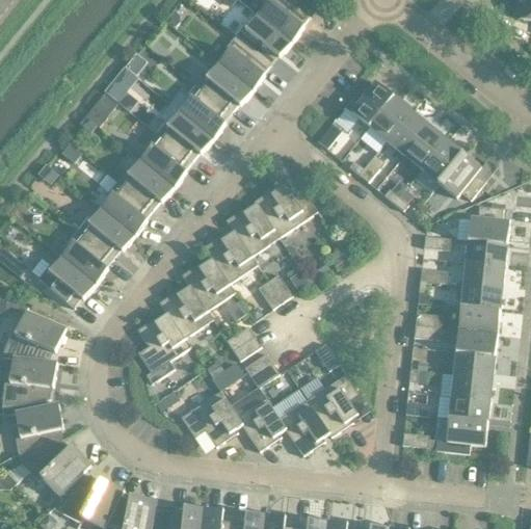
[(265,4),(257,14),(291,42),(299,32),(297,30),(309,17),(310,16),(290,0),(262,0),(262,1),(265,4)]
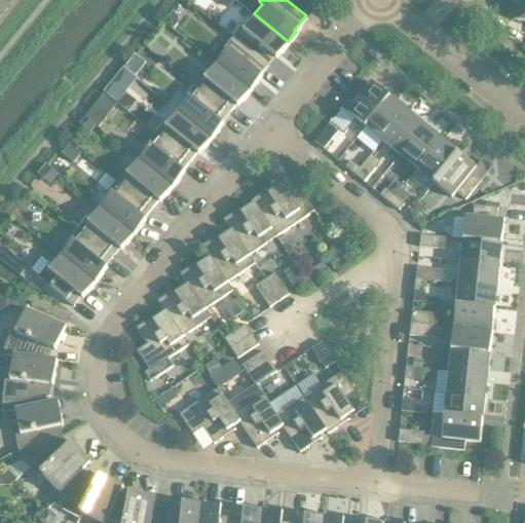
[(514,0),(513,16),(524,17),(524,0),(514,0)]
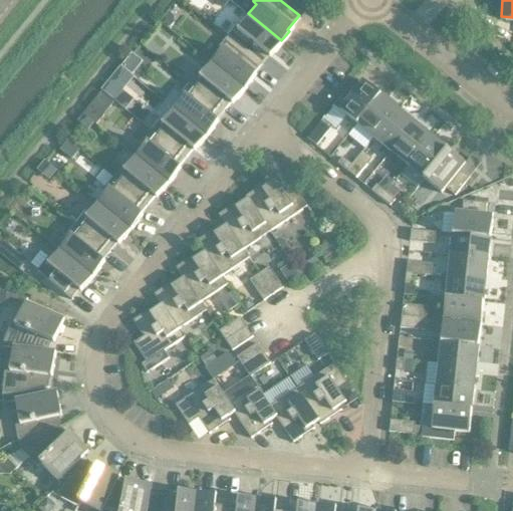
[(237,20),(226,34),(260,62),(271,48),(274,50),(281,40),(248,13),(240,23),(237,20)]
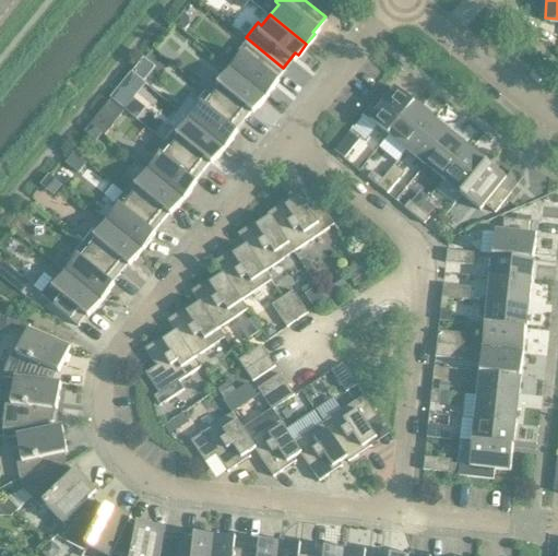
[(238,55),(229,66),(265,95),(273,84),(271,83),(283,68),(246,37),(234,51),(238,55)]
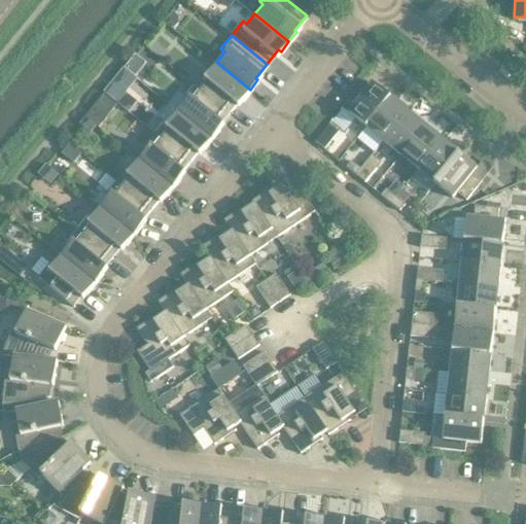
[(204,69),(193,82),(228,111),(240,97),(242,99),(250,90),(216,62),(208,72),(204,69)]
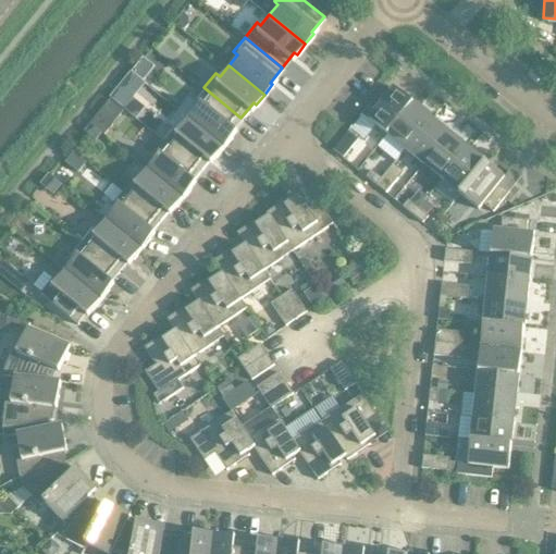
[(340,88),(348,102),(358,96),(349,82),(340,88)]
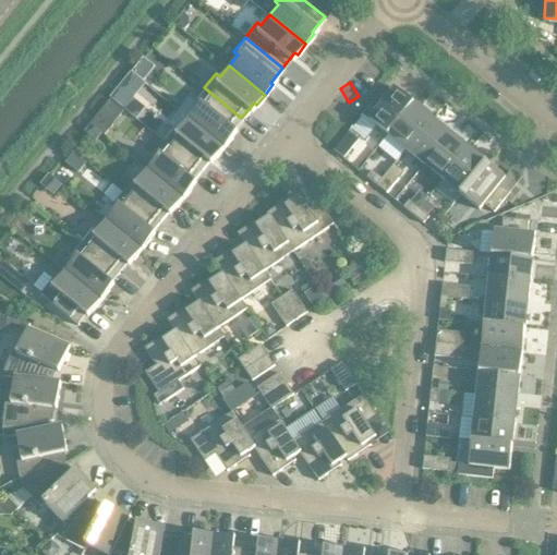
[(386,132),(409,104),(404,100),(408,96),(394,84),(367,117),(386,132)]
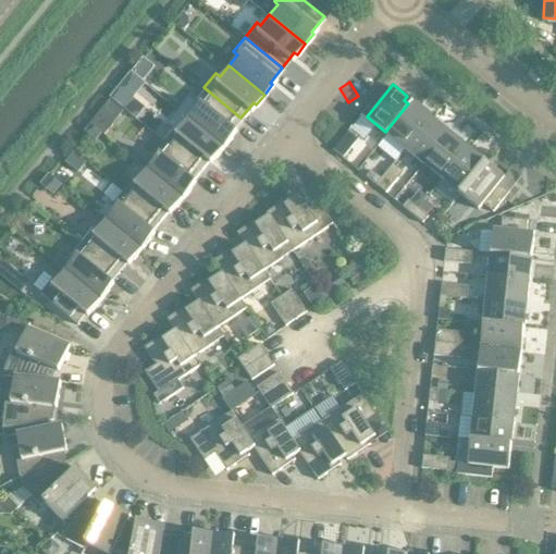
[(196,106),(187,117),(223,145),(231,135),(229,133),(241,118),(204,87),(192,102),(196,106)]
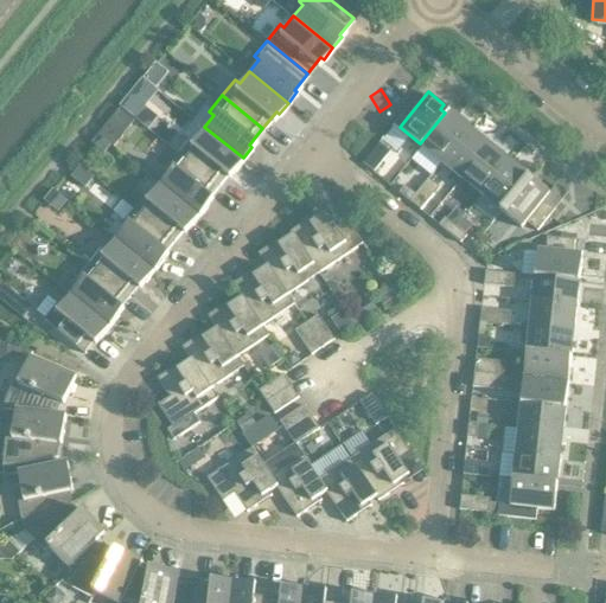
[(445,113),(420,143),(440,159),(469,124),(454,113),(451,117),(445,113)]
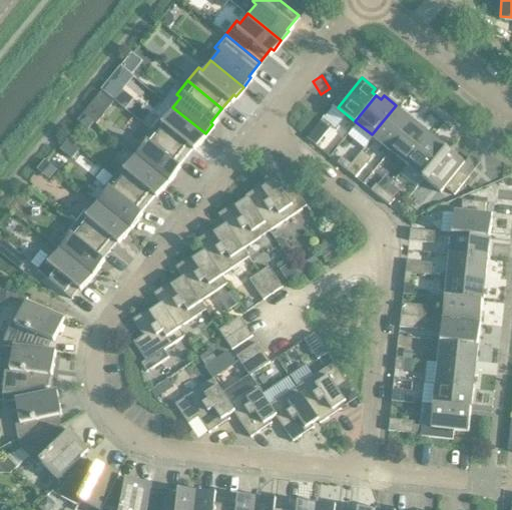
[(95,120),(102,111),(89,101),(82,110),(95,120)]
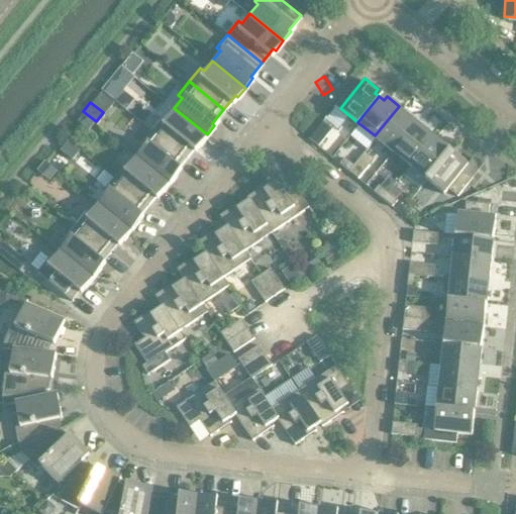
[(399,106),(375,135),(392,149),(413,124),(408,120),(411,116),(399,106)]
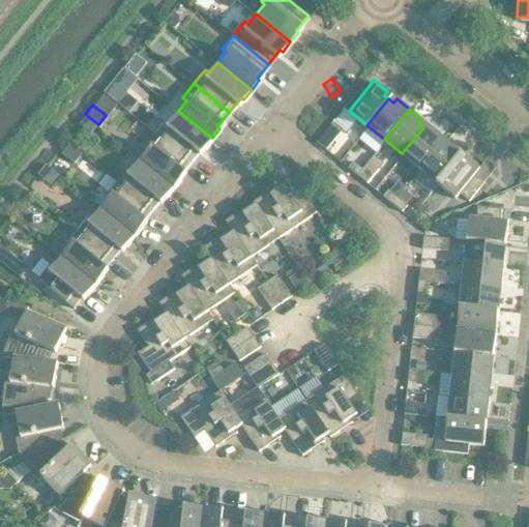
[(166,117),(154,132),(190,160),(202,146),(204,148),(212,138),(178,111),(170,120),(166,117)]
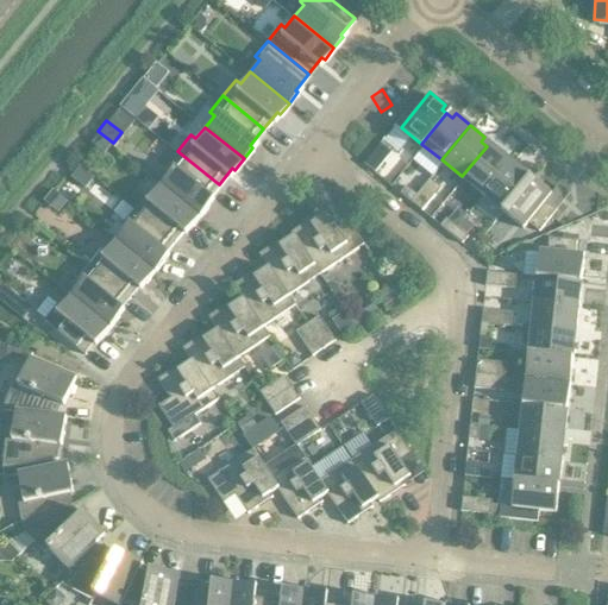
[(393,146),(381,137),(363,161),(374,169),(393,146)]
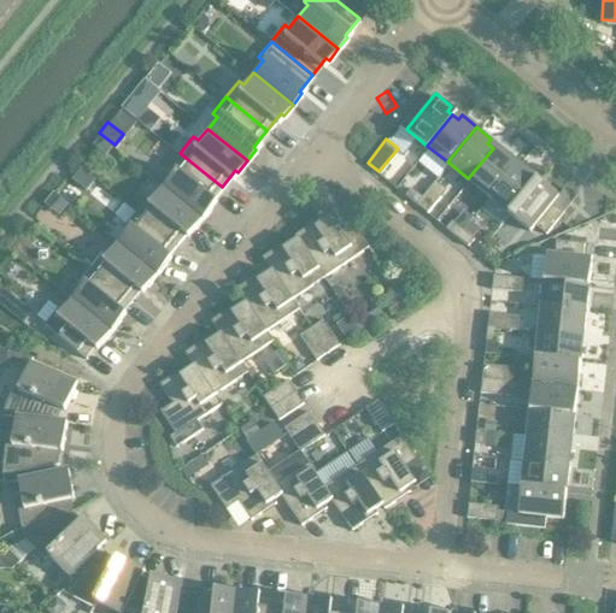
[(498,152),(493,148),(468,178),(488,195),(516,159),(502,147),(498,152)]
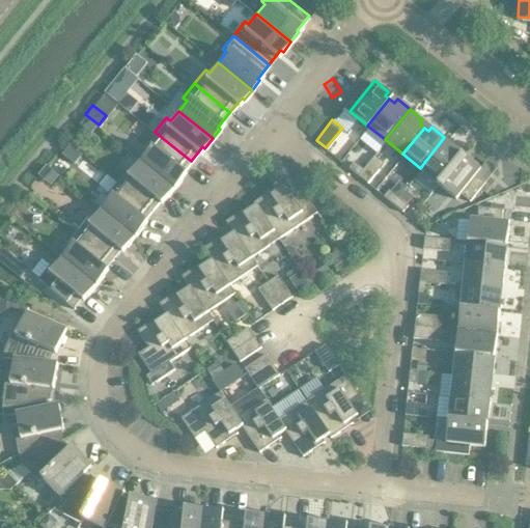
[(191,161),(155,132),(143,145),(147,148),(139,159),(173,187),(182,177),(178,175),(191,161)]
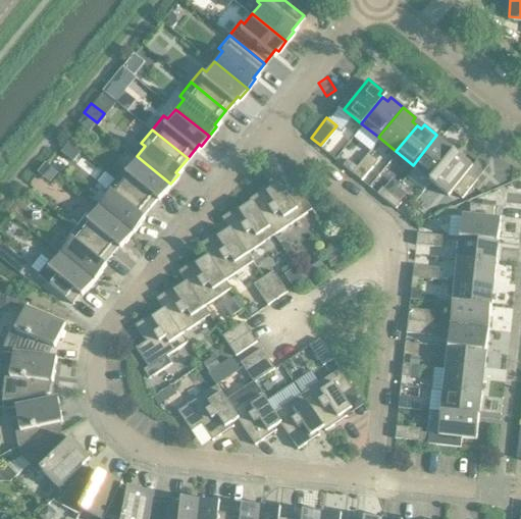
[(436,135),(413,165),(429,178),(451,153),(446,149),(450,145),(436,135)]
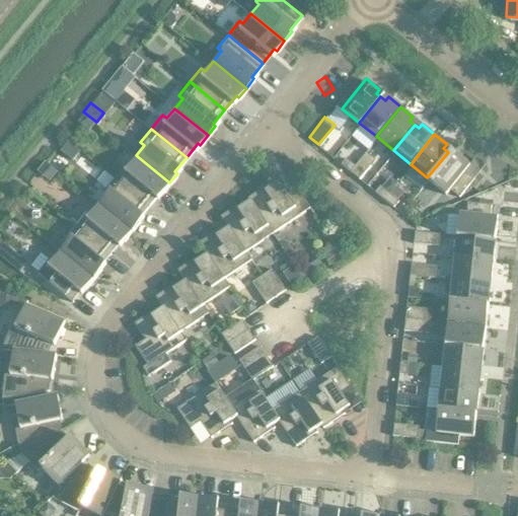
[(365,150),(354,163),(349,169),(358,176),(374,157),(365,150)]
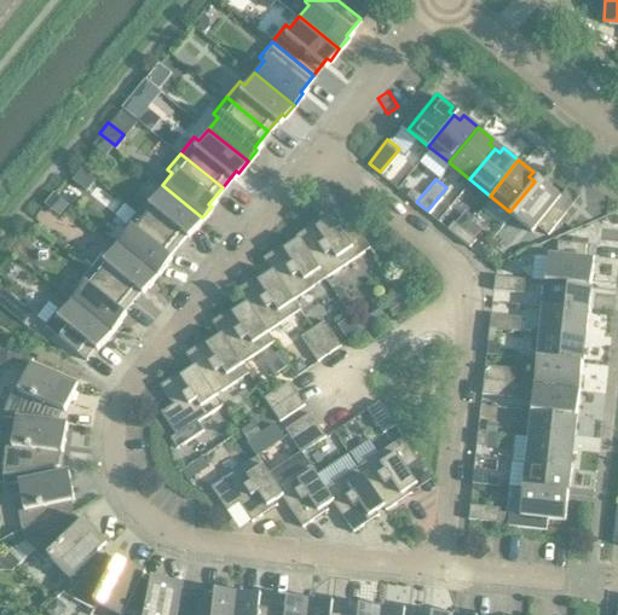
[(535,181),(509,212),(531,228),(536,222),(547,232),(565,209),(564,208),(562,209),(553,202),(559,193),(544,181),(541,186),(535,181)]
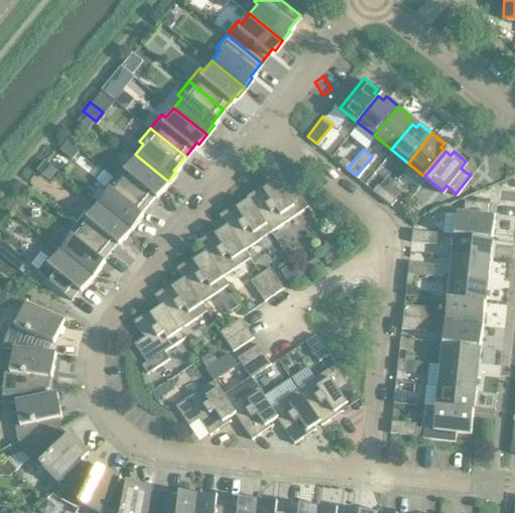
[(124,161),(113,175),(147,204),(158,189),(160,190),(168,181),(135,154),(127,164),(124,161)]
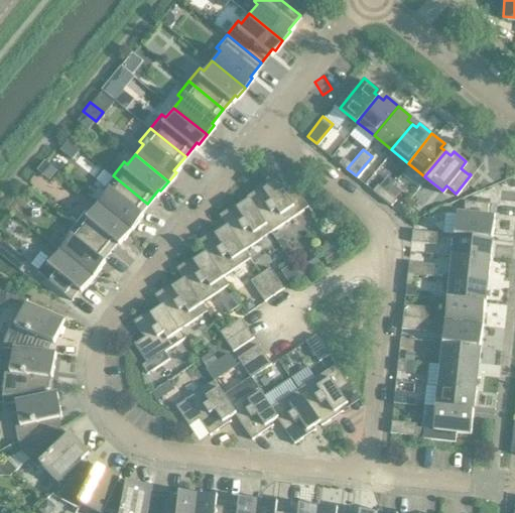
[(347,168),(352,162),(343,154),(338,161),(347,168)]
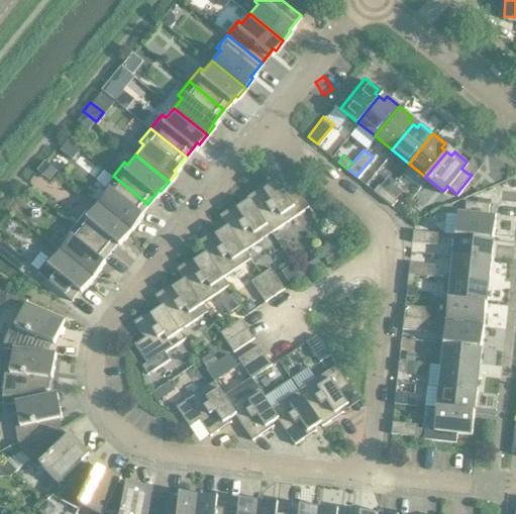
[(105,192),(97,202),(130,229),(138,219),(136,217),(147,204),(113,176),(102,189),(105,192)]
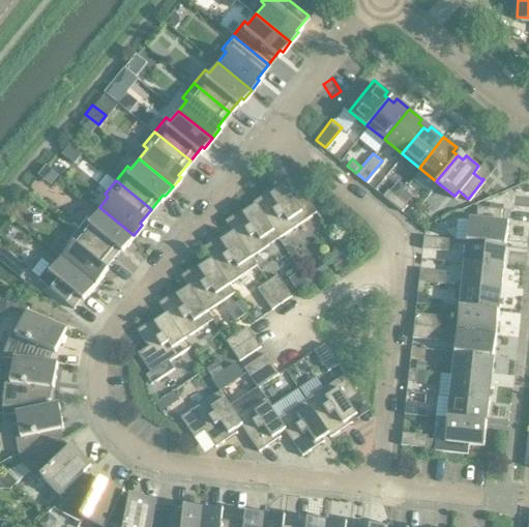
[(316,210),(302,189),(301,189),(301,191),(293,197),(286,186),(278,192),(274,185),(253,200),(255,203),(277,236),(316,210)]
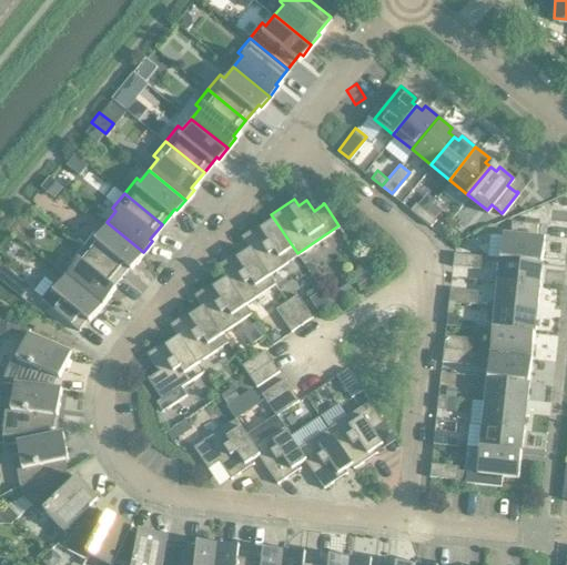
[(415,201),(409,208),(419,215),(425,209),(415,201)]
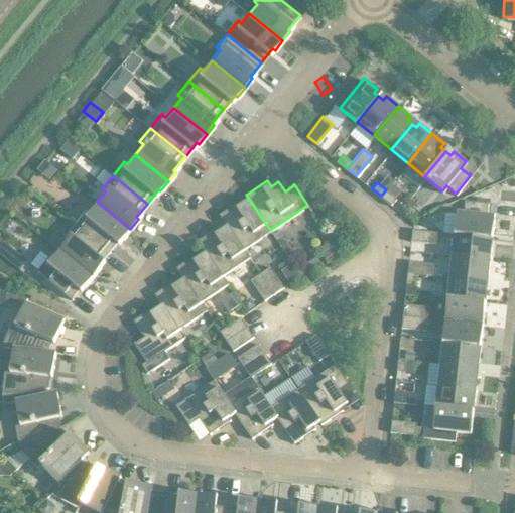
[(395,198),(386,189),(381,196),(390,204),(395,198)]
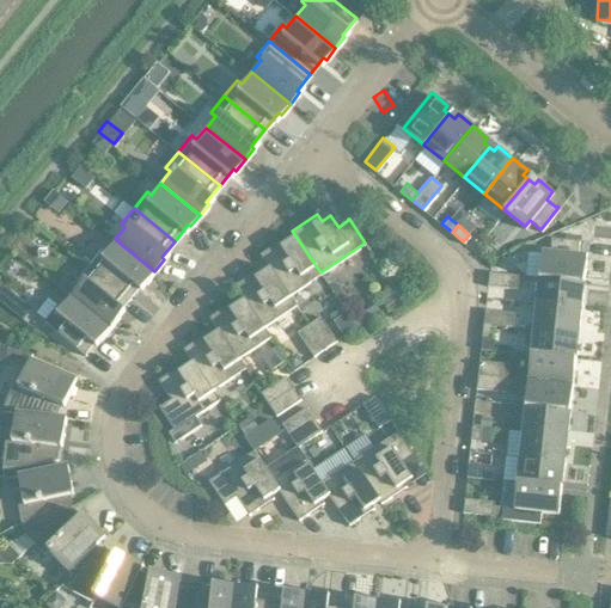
[(294,234),(297,238),(289,243),(285,235),(260,252),(268,265),(269,265),(288,294),(288,293),(289,294),(321,272),(294,234)]
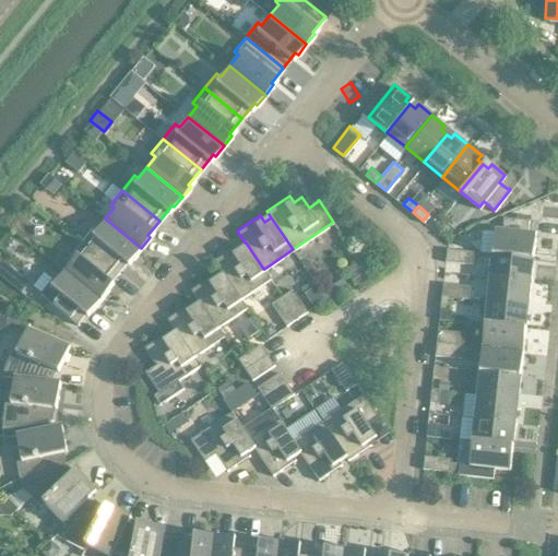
[(495,227),(491,251),(526,256),(527,249),(533,249),(535,232),(526,231),(527,220),(529,220),(529,219),(502,215),(501,228),(495,227)]
